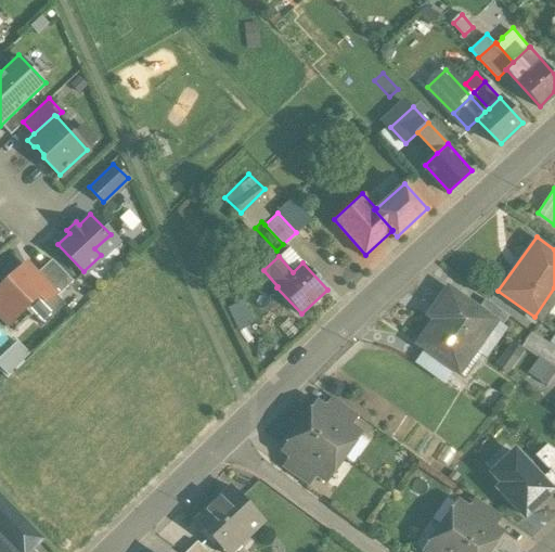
[(51,258),(35,272),(53,292),(56,295),(72,280),(51,258)]
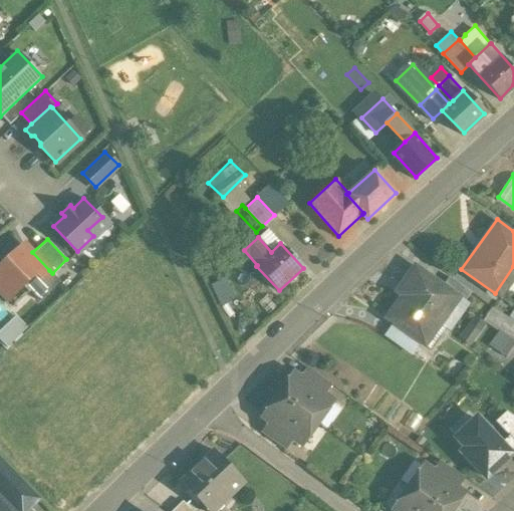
[(23,243),(0,264),(0,290),(15,276),(23,284),(24,284),(35,273),(41,278),(49,270),(32,252),(23,243)]
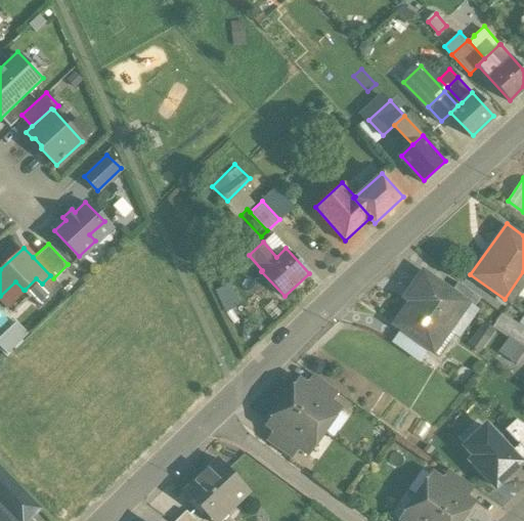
[(234,251),(222,262),(220,259),(207,271),(218,284),(243,260),(234,251)]
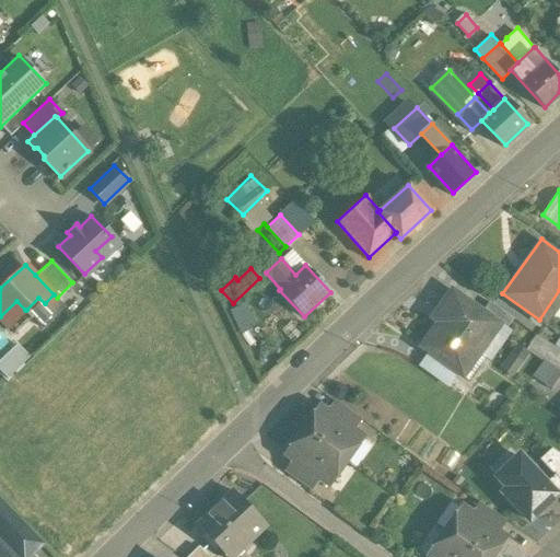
[(482,311),(451,289),(439,306),(445,311),(420,346),(429,351),(457,371),(473,350),(478,354),(479,352),(499,325),(500,323),(482,311)]
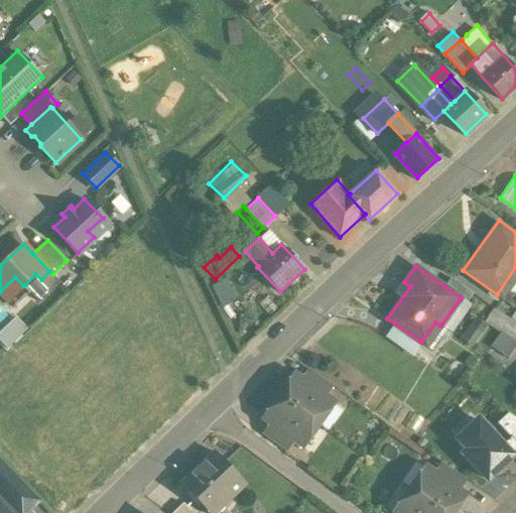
[(15,277),(0,291),(13,306),(29,290),(24,285),(23,285),(15,277)]
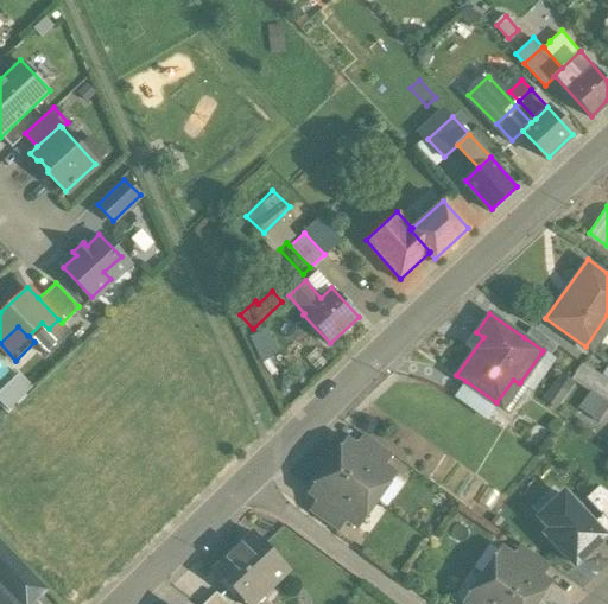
[(557,344),(532,326),(524,337),(543,350),(542,353),(549,357),(557,344)]
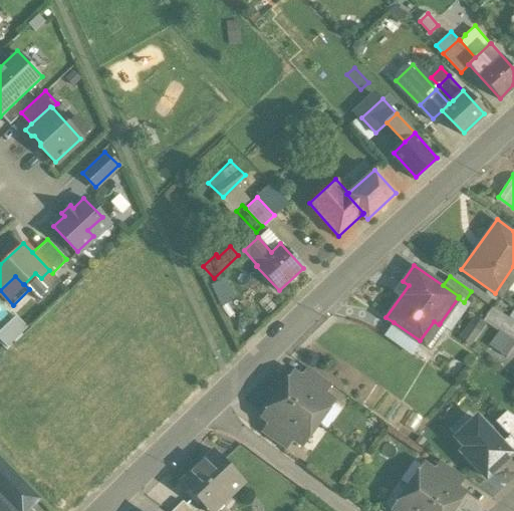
[(0,328),(0,337),(7,345),(28,325),(17,312),(0,328)]
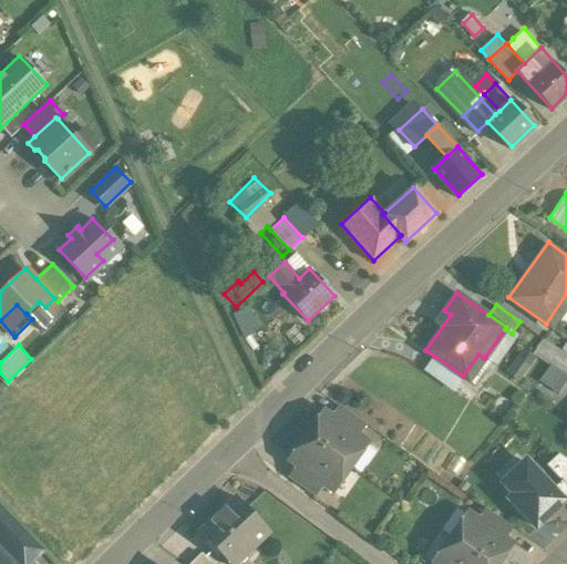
[(566,354),(559,349),(549,363),(566,376),(566,354)]
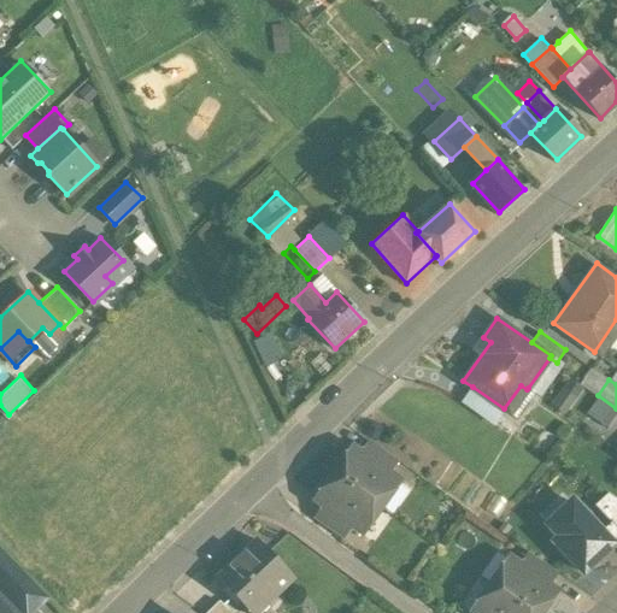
[(521,385),(504,408),(515,417),(533,392),(528,388),(527,389),(521,385)]
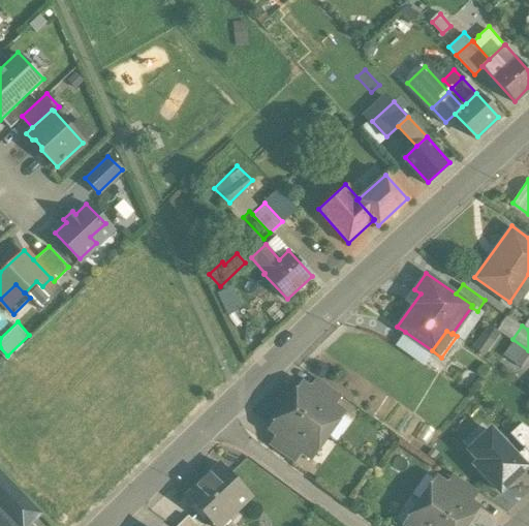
[(432,350),(405,332),(397,342),(425,362),(432,350)]
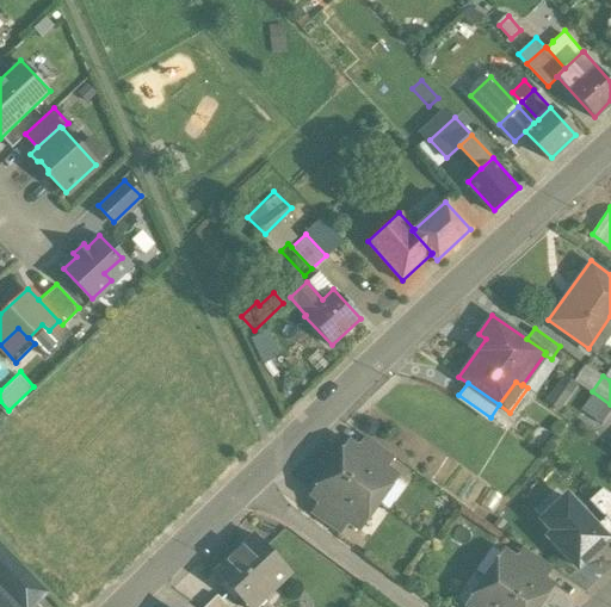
[(491,417),(458,395),(457,398),(488,421),(491,417)]
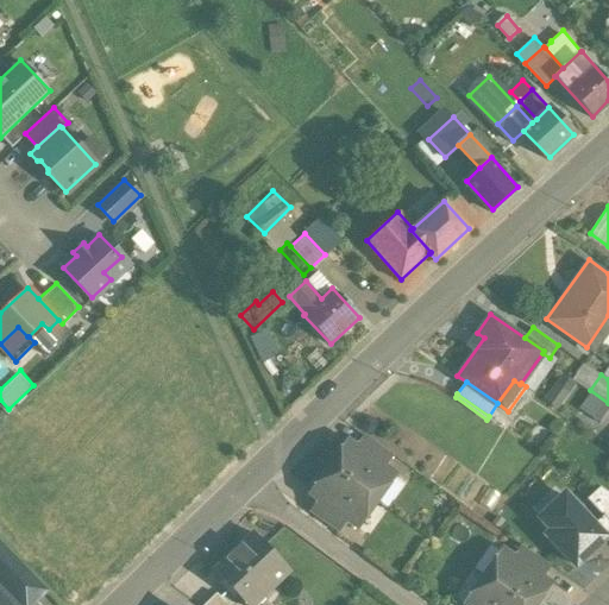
[(608,422),(597,435),(608,446),(608,445),(608,422)]
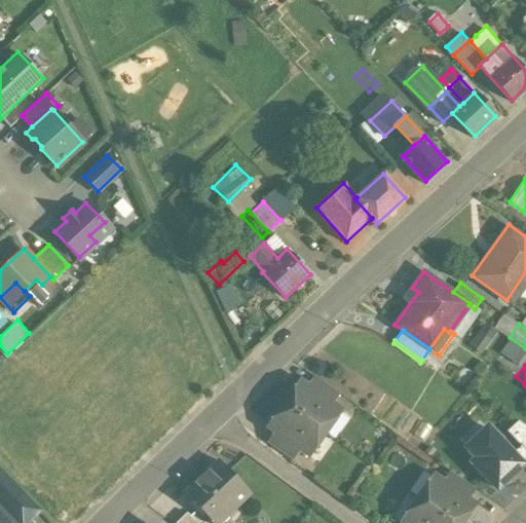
[(338,391),(314,375),(307,385),(306,386),(330,403),(331,402),(338,391)]
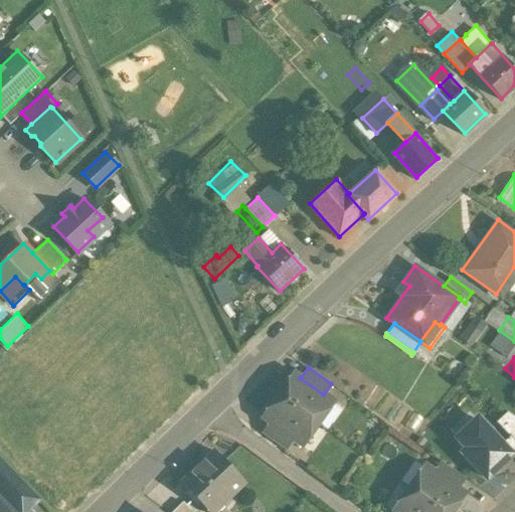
[(301,377),(294,373),(278,395),(317,422),(333,400),(324,393),(323,394),(300,378),(301,377)]
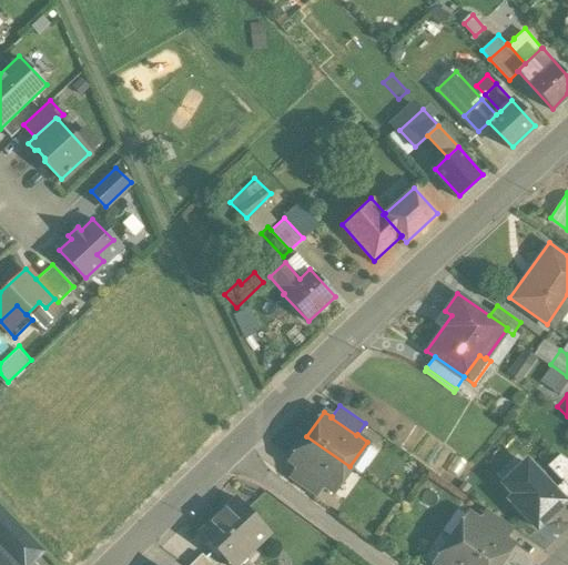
[(350,466),(306,436),(290,461),(296,465),(297,465),(323,483),(322,484),(332,491),(350,466)]
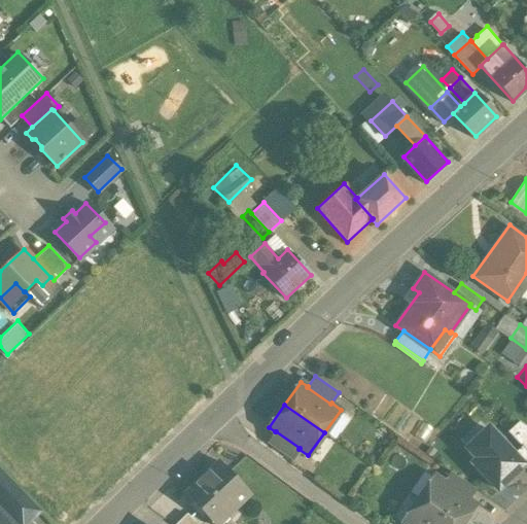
[(526,425),(519,420),(507,430),(521,445),(526,450),(526,425)]
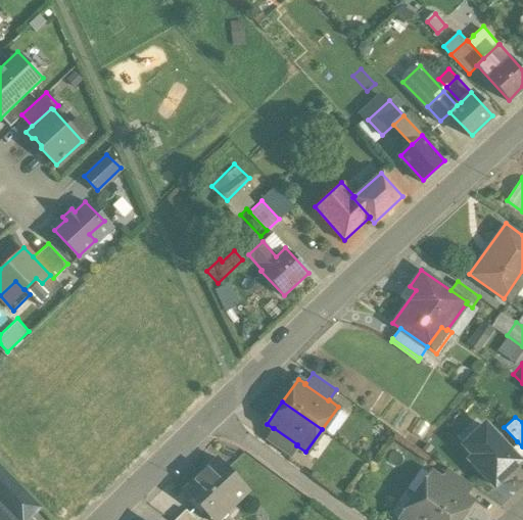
[(508,450),(484,425),(464,444),(473,455),(469,459),(493,484),(519,461),(508,450)]
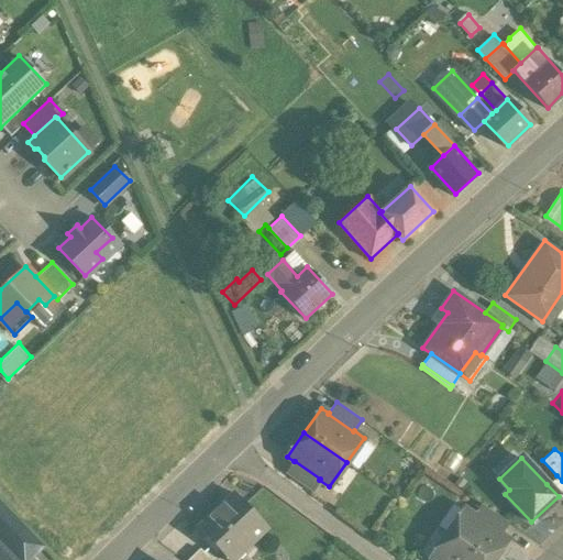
[(320,479),(295,461),(294,461),(286,473),(311,491),(319,480),(320,479)]
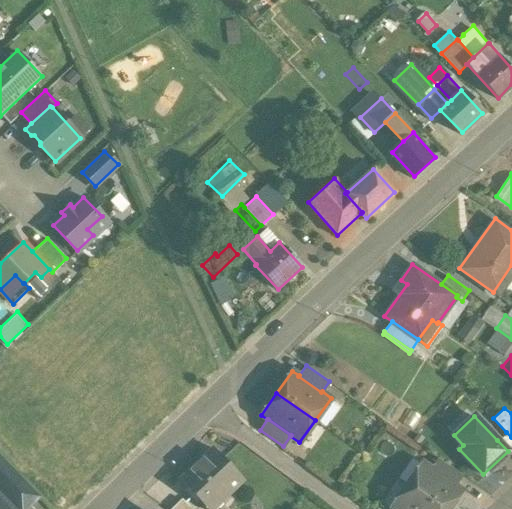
[(506,432),(497,440),(508,451),(511,447),(511,437),(506,432)]
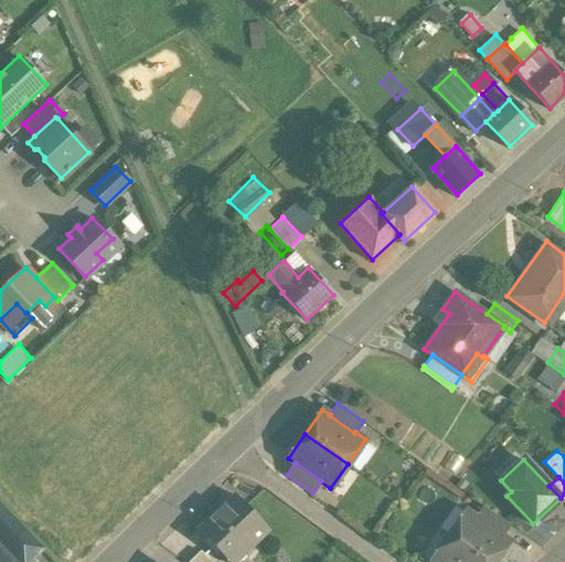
[(235,495),(199,529),(226,559),(242,544),(246,549),(267,529),(235,495)]
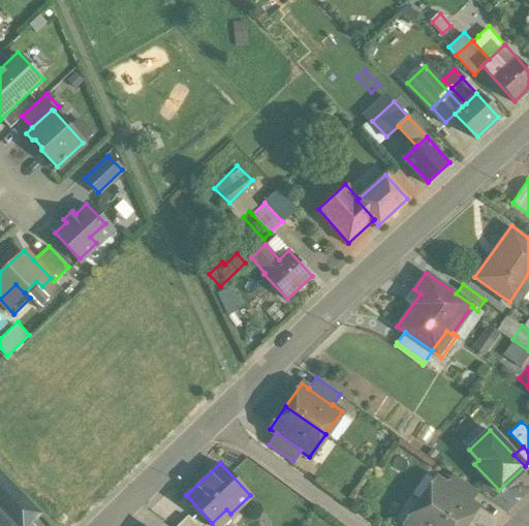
[(0,513),(12,525),(26,525),(40,512),(0,469),(0,513)]
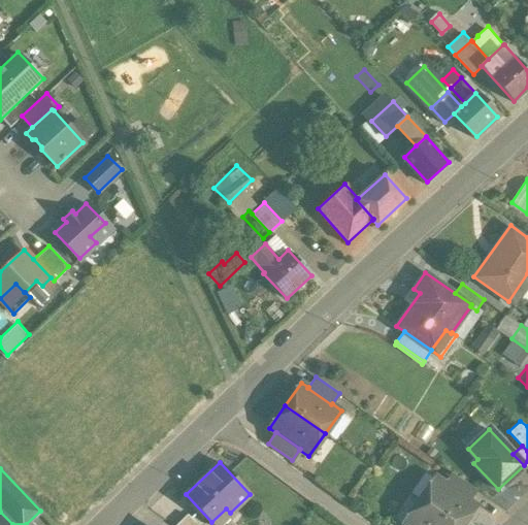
[(476,489),(453,472),(444,484),(468,500),(476,489)]
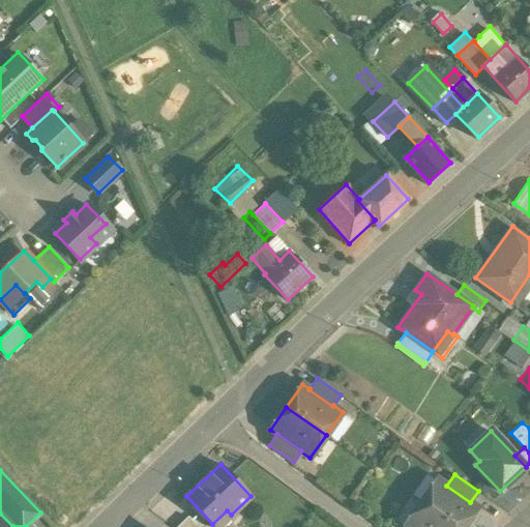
[(470,502),(446,486),(437,478),(421,502),(457,526),(463,526),(477,506),(470,502)]
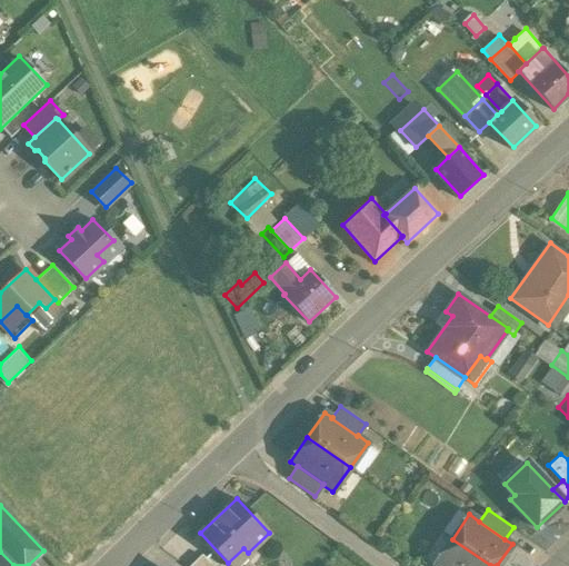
[(490,565),(452,539),(435,564),(438,565),(490,565)]
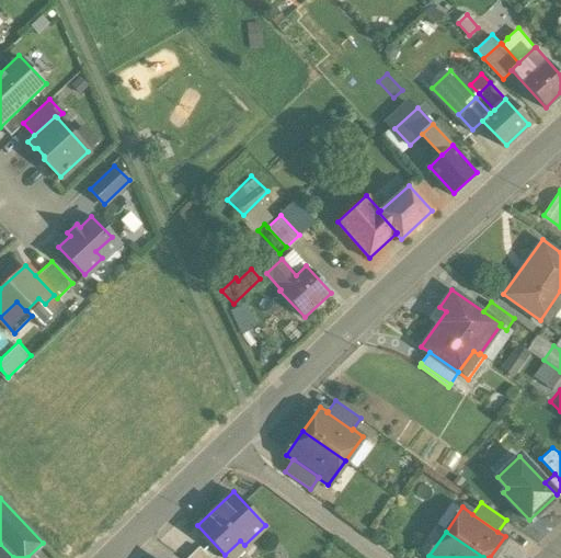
[(182,557),(183,557),(213,557),(197,542),(182,557)]
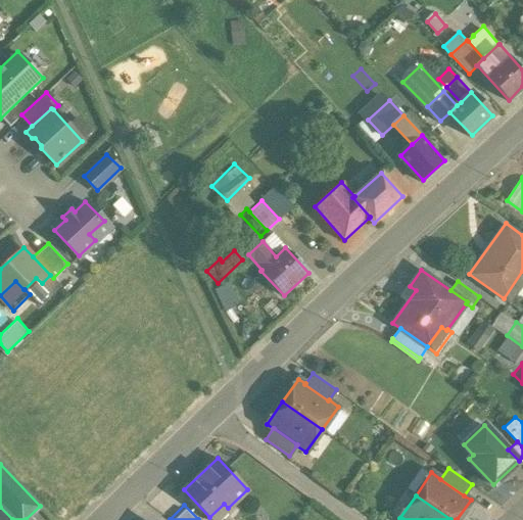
[(0,519),(12,519),(0,507),(0,519)]
